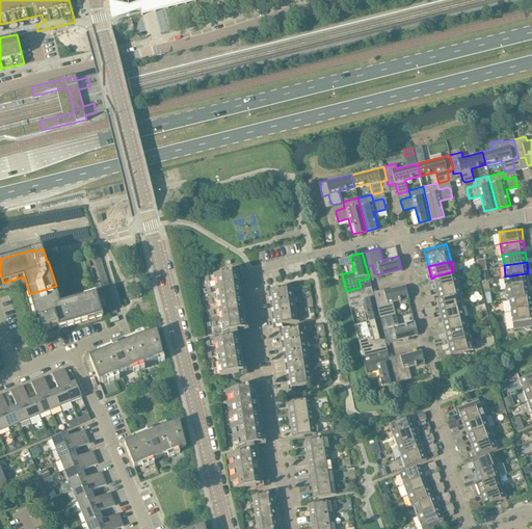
[(458,283),(455,270),(453,271),(433,276),(433,278),(436,288),(458,283)]
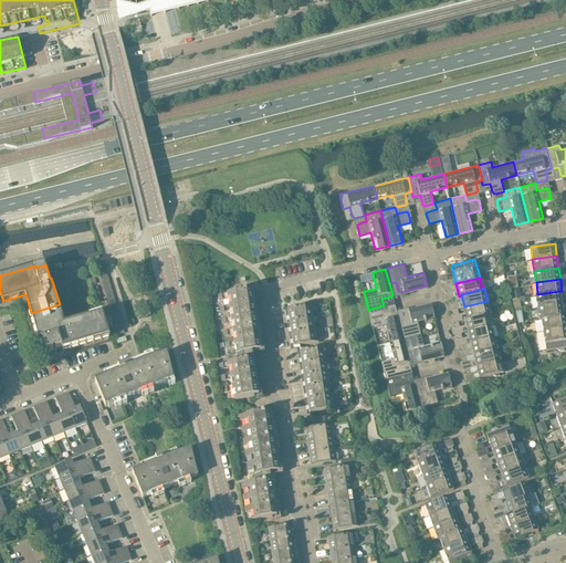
[(261,348),(252,289),(218,293),(219,300),(228,299),(229,304),(220,306),(221,311),(229,310),(230,316),(221,318),(222,323),(231,322),(232,327),(223,329),(224,335),(233,333),(234,340),(226,341),(227,346),(236,345),(237,353),(238,360),(220,362),(221,367),(229,365),(230,372),(221,374),(222,379),(231,377),(232,384),(223,385),(224,391),(233,388),(234,397),(259,394),(252,351),(261,348)]
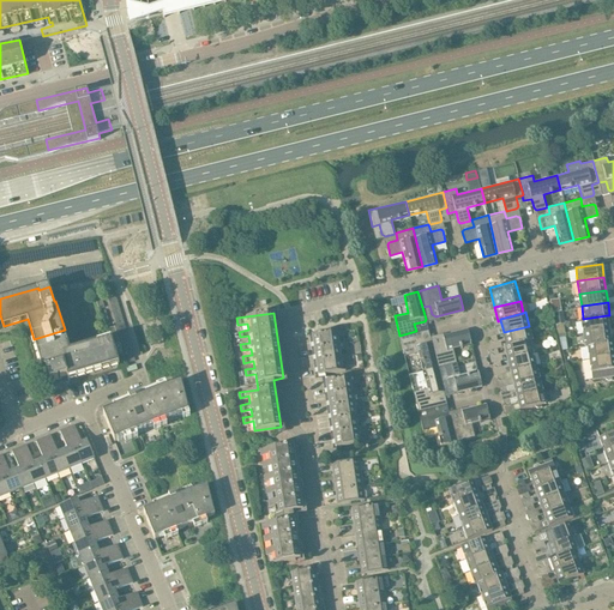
[(609,328),(607,315),(583,319),(581,319),(583,332),(609,328)]
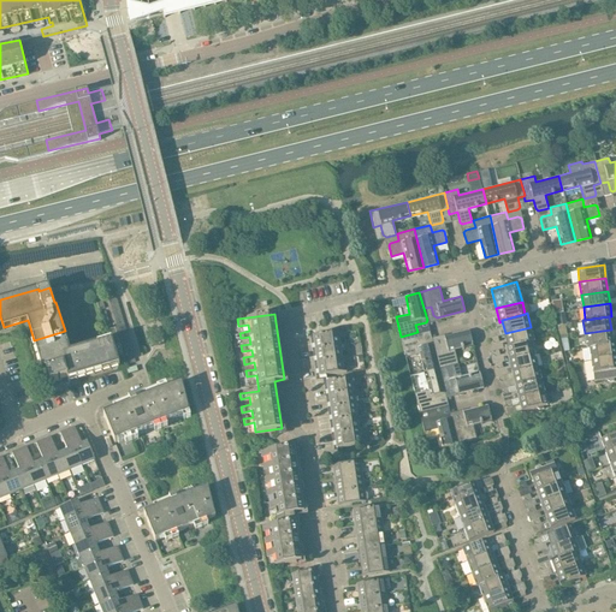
[(532,340),(534,340),(531,327),(505,333),(508,345),(531,339),(532,340)]
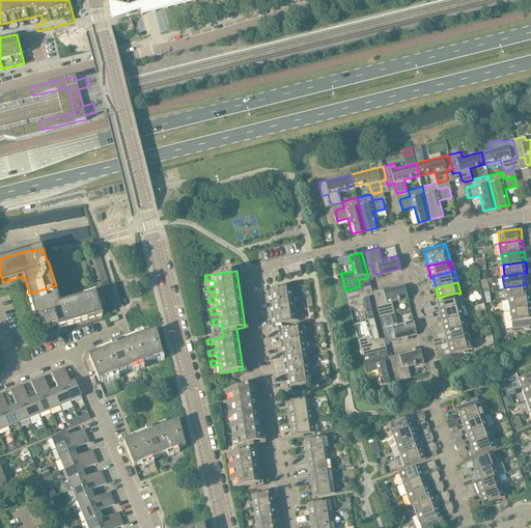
[(302,311),(301,305),(296,306),(295,300),(300,300),(300,295),(295,296),(294,289),(299,288),(298,283),(270,287),(275,323),(298,318),(297,311),(302,311)]
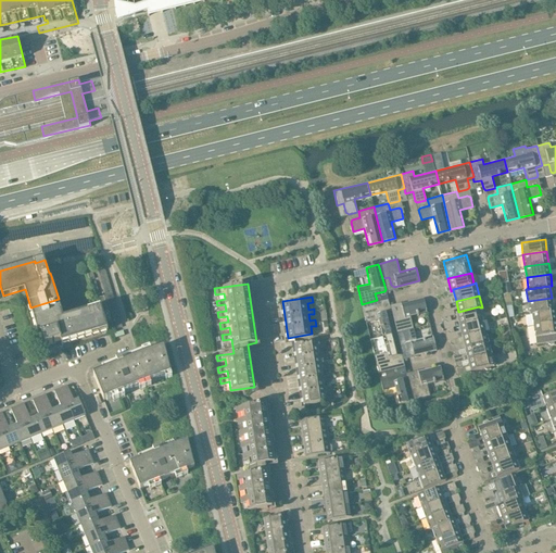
[(413,327),(411,315),(427,311),(422,297),(397,303),(396,305),(399,314),(392,316),(395,331),(413,327)]
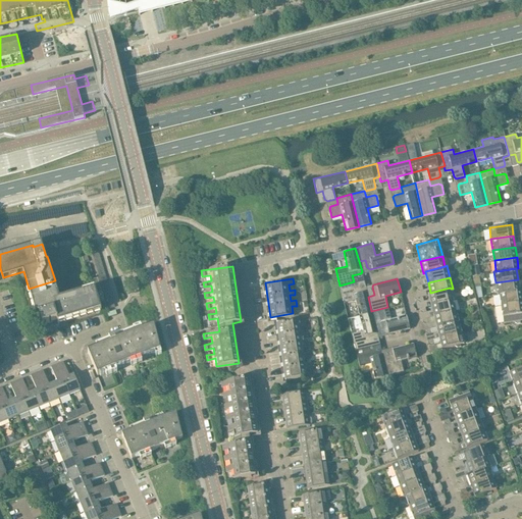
[(519,289),(518,279),(496,282),(498,295),(500,294),(499,293),(519,290),(519,289)]
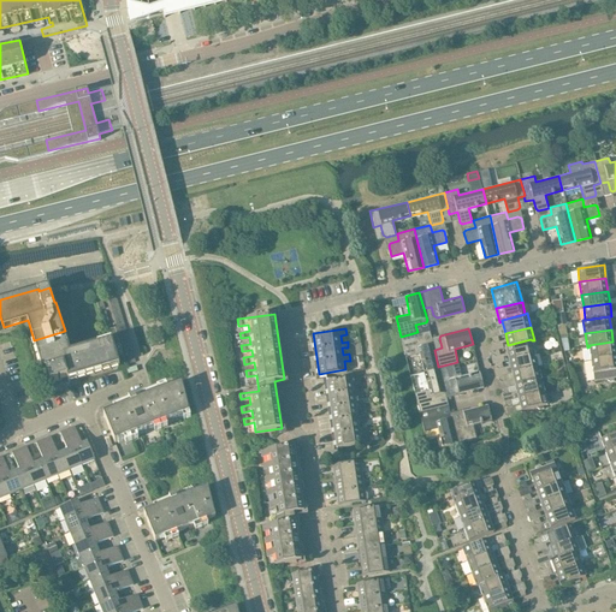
[(119,364),(112,339),(71,351),(65,331),(34,340),(43,370),(46,369),(51,381),(67,376),(69,380),(119,364)]
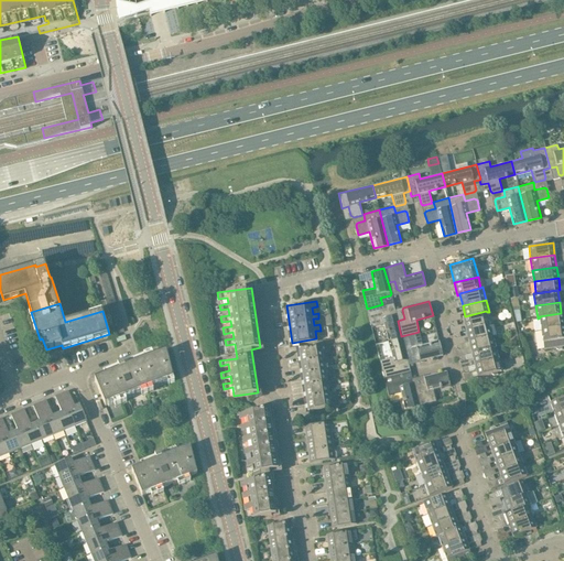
[(398,321),(396,311),(392,309),(384,311),(382,304),(367,309),(371,326),(383,323),(388,340),(401,336),(398,321)]
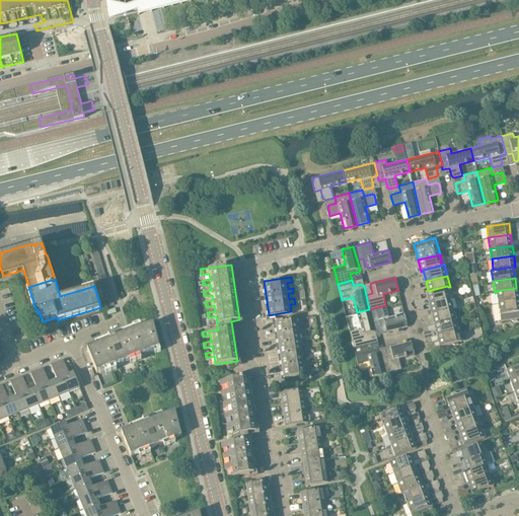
[(450,297),(448,287),(447,286),(428,291),(426,291),(429,302),(450,297)]
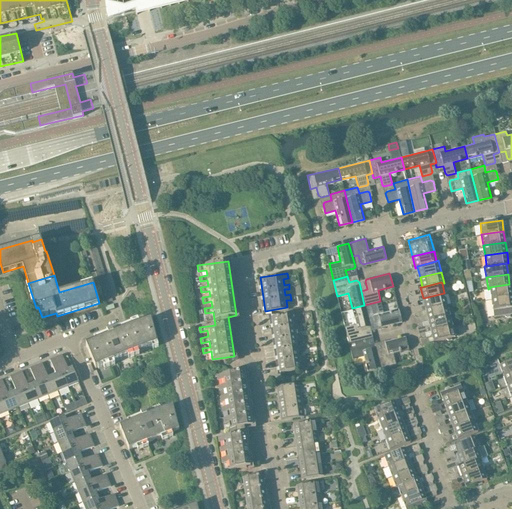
[(511,294),(511,288),(511,283),(509,283),(509,284),(489,287),(490,288),(491,298),(511,294)]
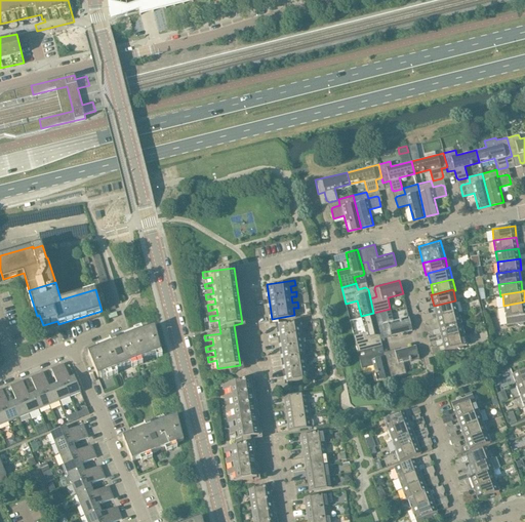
[(458,312),(455,300),(434,306),(436,317),(458,312)]
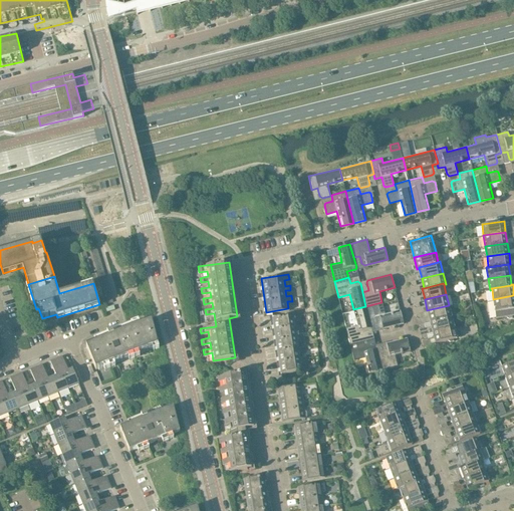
[(513,313),(513,295),(493,299),(496,316),(513,313)]
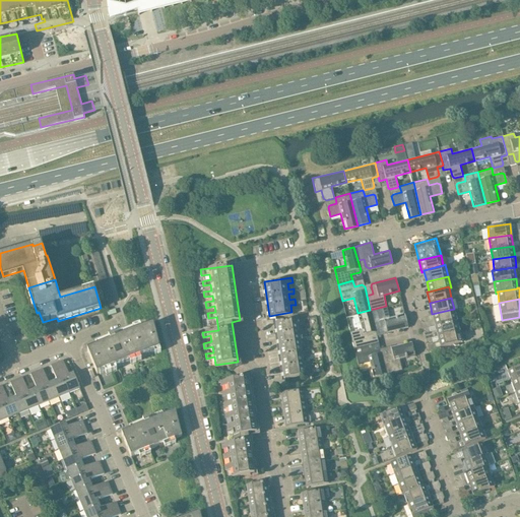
[(374,323),(380,322),(382,330),(384,331),(407,325),(404,313),(389,317),(386,306),(370,310),(373,323),(374,323)]
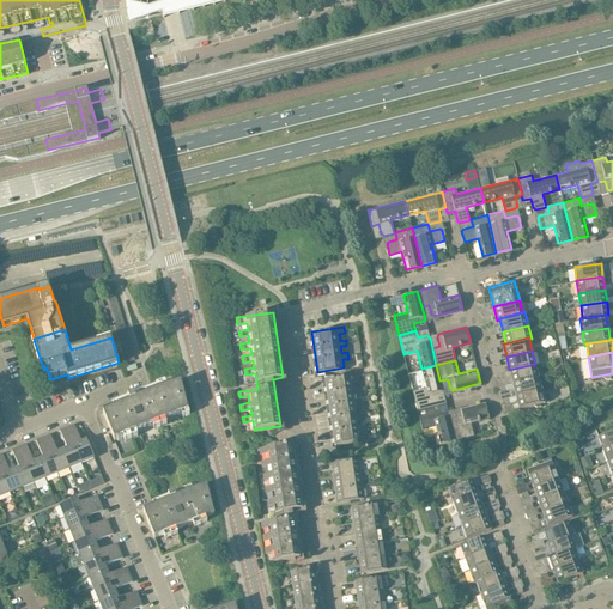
[(538,376),(535,364),(509,370),(513,382),(538,376)]
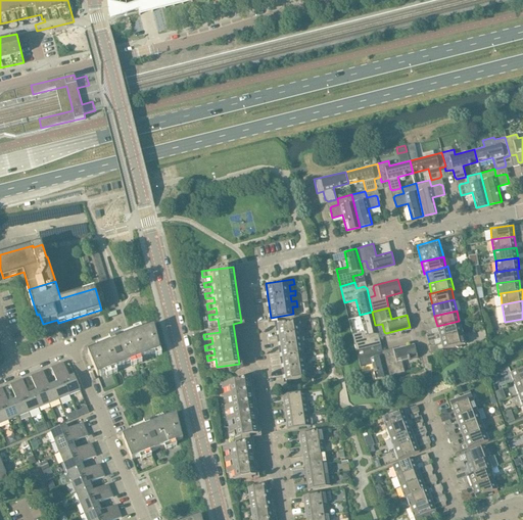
[(376,325),(375,325),(372,312),(360,315),(364,330),(352,332),(357,349),(371,345),(369,339),(377,337),(378,334),(376,325)]
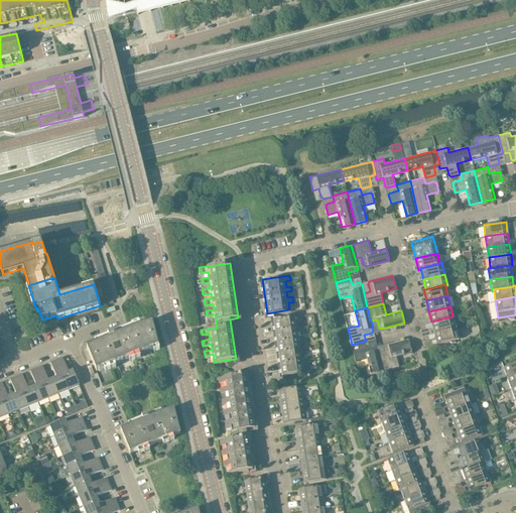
[(308,362),(307,358),(302,359),(301,353),(307,352),(306,347),(300,347),(299,342),(305,341),(304,336),(299,337),(298,331),(303,331),(302,325),(297,326),(296,321),(301,319),(301,314),(273,318),(282,374),(304,370),(303,363),(308,362)]
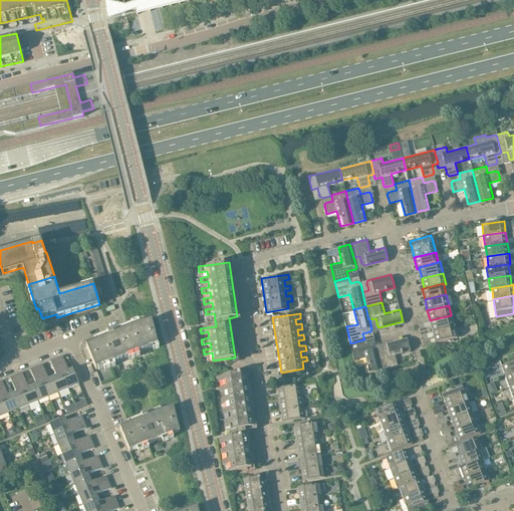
[(454,325),(451,315),(430,320),(433,331),(454,325)]
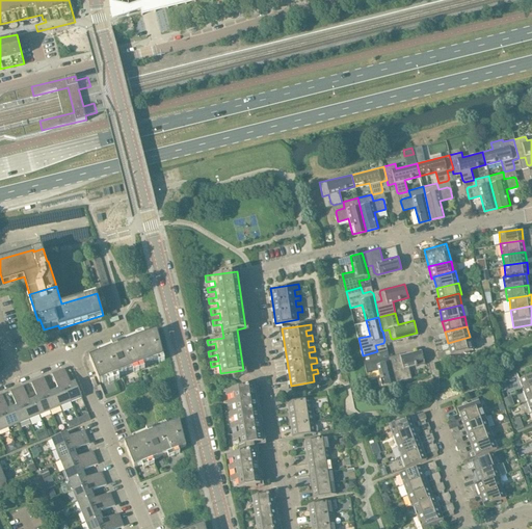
[(163,355),(157,331),(118,346),(116,341),(110,343),(112,348),(88,358),(99,381),(163,355)]
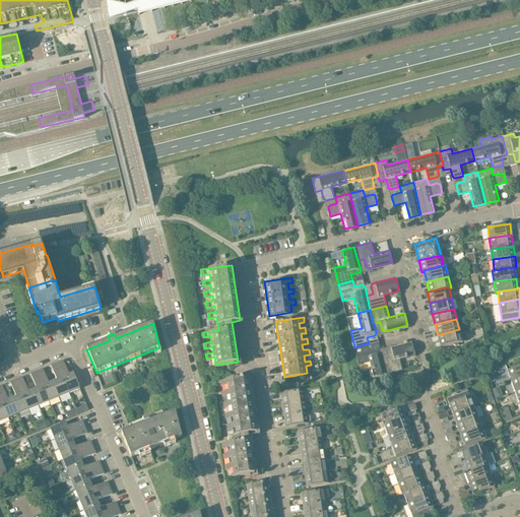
[(460,334),(459,329),(438,335),(440,346),(462,340),(465,339),(466,338),(465,334),(463,333),(460,334)]
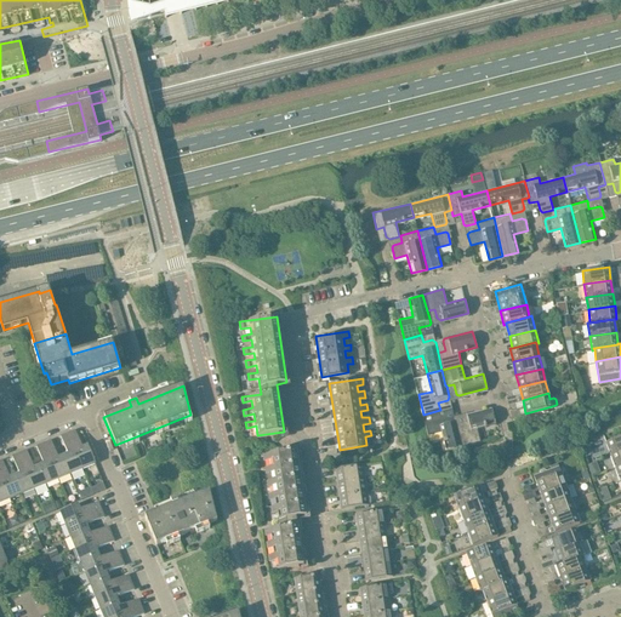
[(495,422),(491,406),(463,413),(461,417),(463,426),(457,428),(456,428),(461,445),(480,440),(478,427),(495,422)]
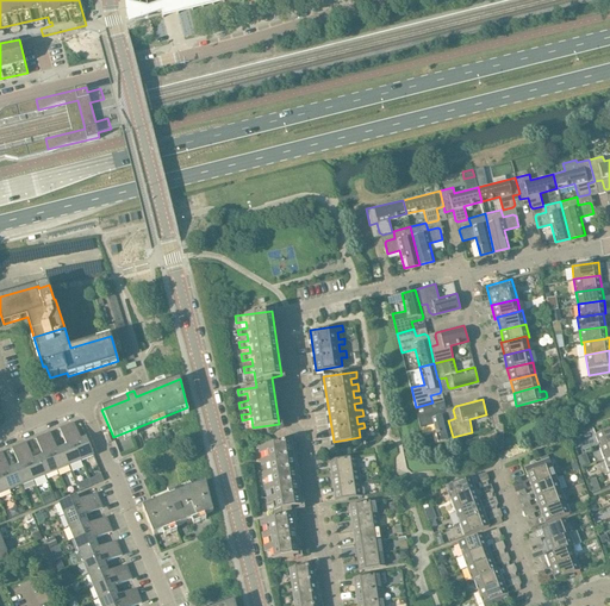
[(449,420),(446,410),(443,407),(434,410),(433,403),(416,407),(421,426),(434,423),(439,441),(453,437),(448,420),(449,420)]
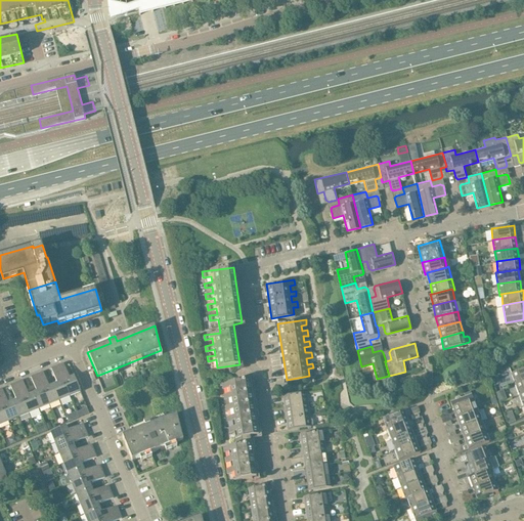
[(80,390),(74,375),(70,377),(63,361),(57,363),(70,394),(80,390)]
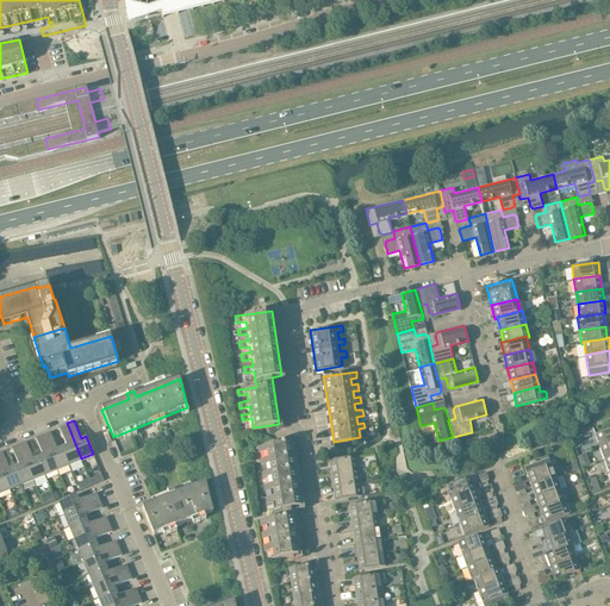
[(81,458),(67,423),(58,426),(67,444),(62,447),(69,463),(81,458)]
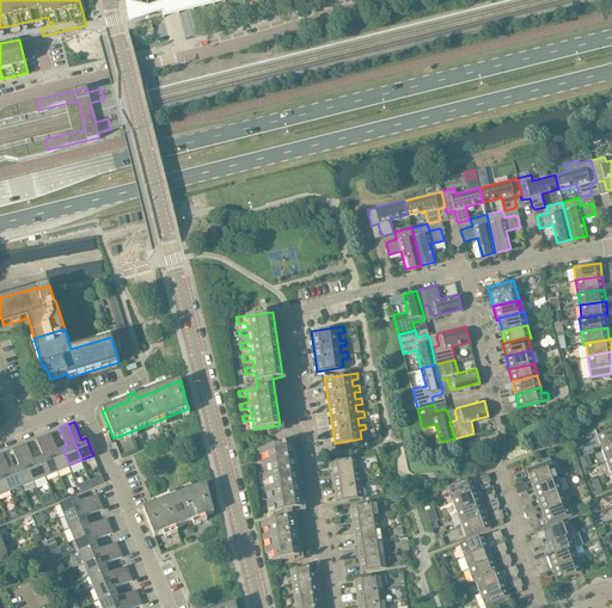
[(611,443),(611,429),(597,435),(601,448),(611,443)]
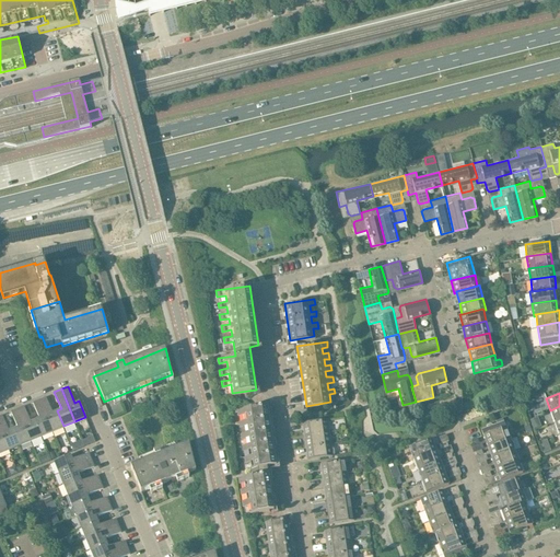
[(57,410),(53,412),(45,395),(39,397),(53,430),(63,426),(57,410)]
